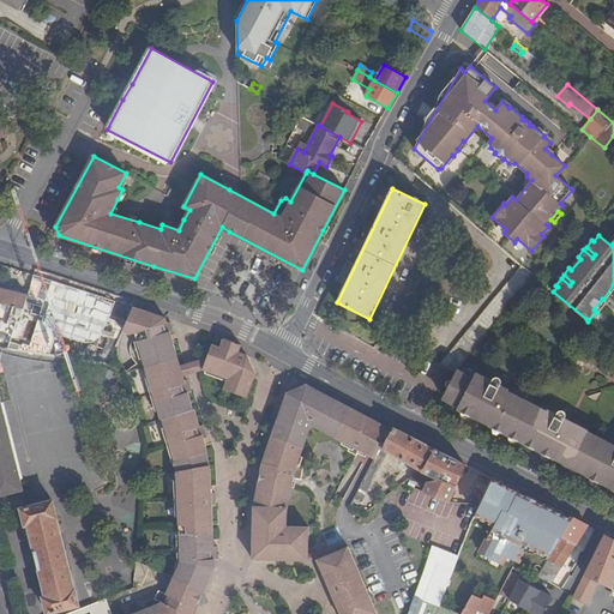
[(587,247),(583,250),(593,258),(595,254),(587,247)]
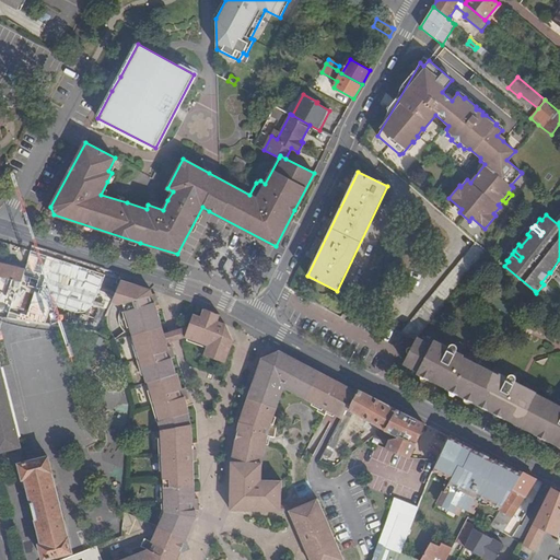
[(417,338),(418,337),(429,323),(488,253),(476,243),(400,334),(404,336),(415,340),(417,338)]
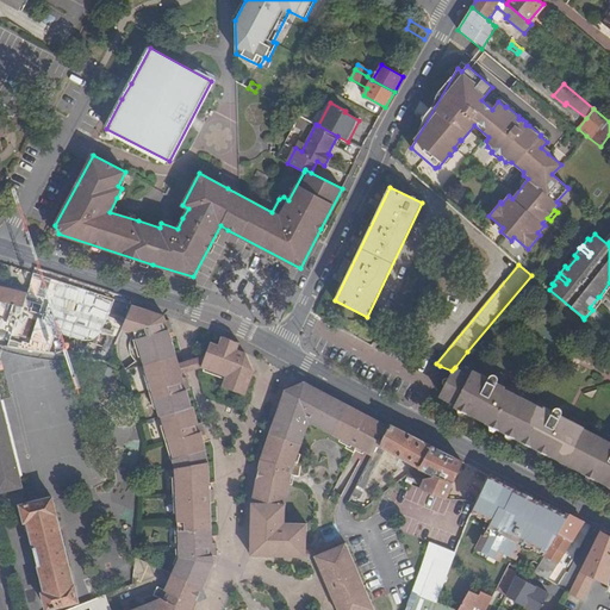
[(560,273),(558,277),(566,284),(568,280),(560,273)]
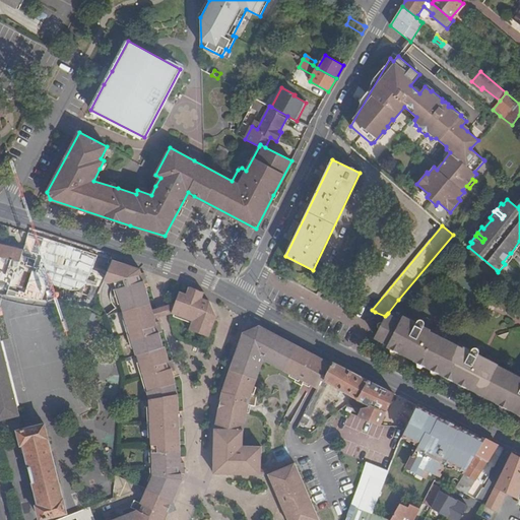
[(0,256),(21,261),(23,251),(15,249),(0,245),(0,256)]
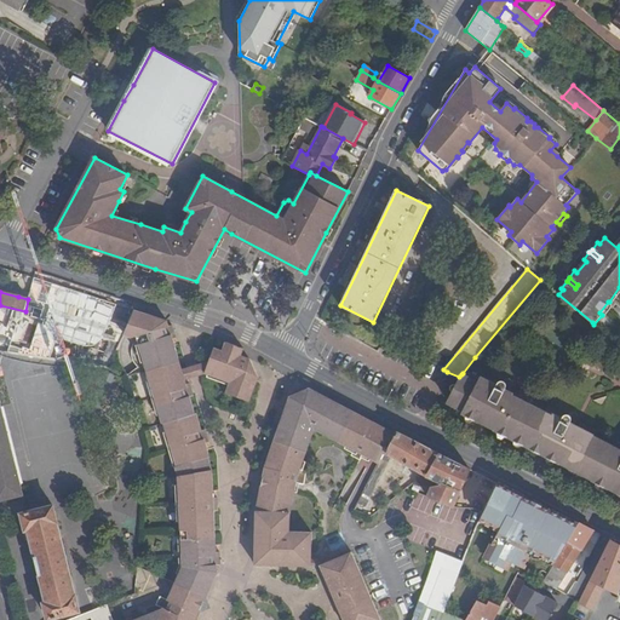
[(40,300),(28,328),(55,339),(67,310),(40,300)]
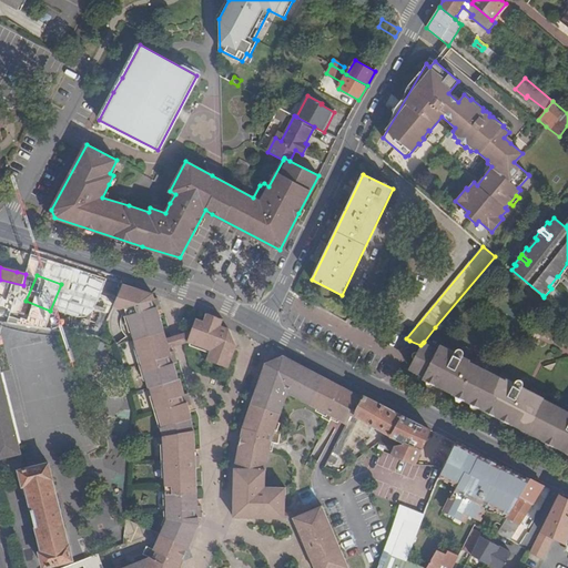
[(179,567),(182,561),(189,547),(199,524),(199,517),(202,517),(202,506),(199,506),(196,463),(200,463),(199,450),(195,452),(194,430),(191,419),(192,418),(189,405),(191,404),(188,393),(185,394),(180,378),(179,378),(174,363),(178,362),(174,351),(171,352),(170,347),(174,346),(172,337),(166,338),(158,310),(161,310),(158,297),(154,298),(153,294),(123,284),(113,307),(121,311),(125,308),(149,387),(150,387),(162,427),(161,427),(163,436),(168,518),(161,534),(154,549),(146,546),(143,554),(150,557),(122,567),(103,567),(98,554),(82,560),(84,566),(84,567),(179,567)]
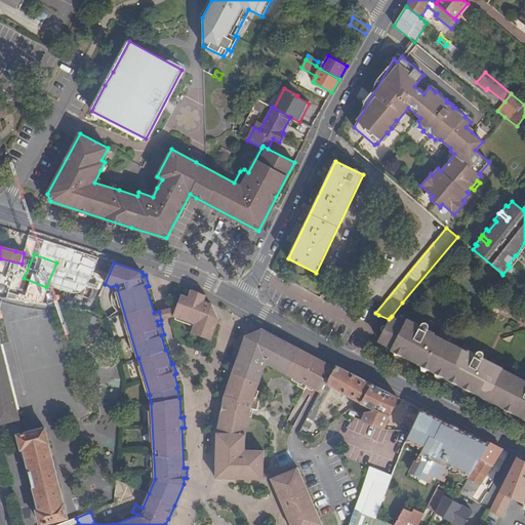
[(177,307),(167,309),(170,317),(173,316),(195,323),(191,332),(211,339),(218,319),(213,303),(206,300),(208,295),(192,289),(189,297),(182,294),(177,307)]
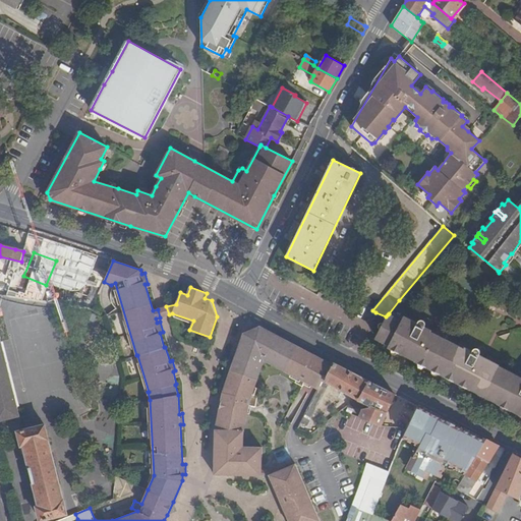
[(158,309),(160,317),(165,315),(169,314),(166,306),(163,308),(158,309)]
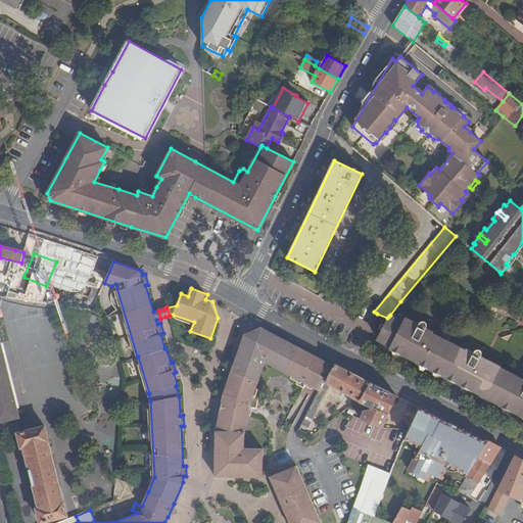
[(94,324),(97,317),(90,313),(87,320),(94,324)]
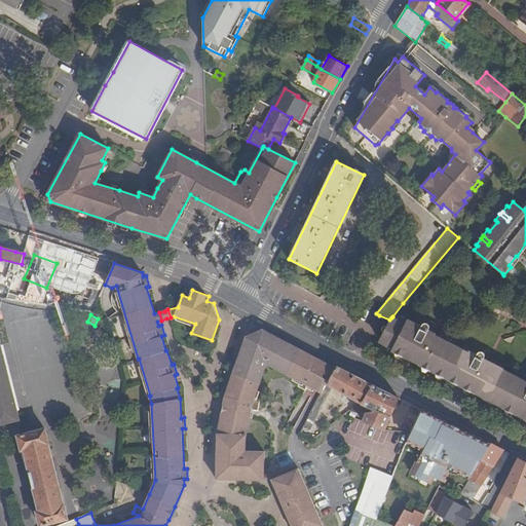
[(391,317),(389,320),(381,337),(389,342),(387,345),(392,348),(391,350),(459,385),(517,415),(523,418),(524,417),(525,417),(525,383),(519,380),(515,381),(501,375),(503,370),(495,366),(496,365),(487,360),(490,355),(483,351),(477,353),(477,354),(470,350),(468,352),(449,341),(447,336),(436,333),(431,332),(435,327),(427,324),(422,325),(421,326),(408,320),(406,324),(392,316),(391,317)]
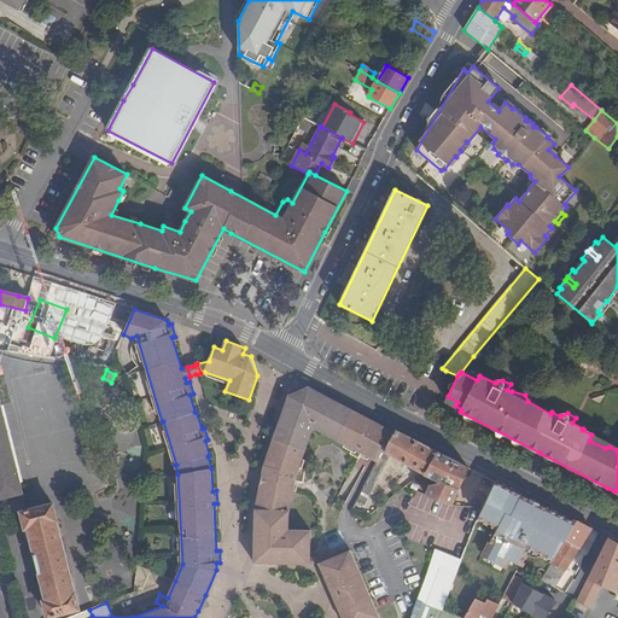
[(255,563),(310,564),(310,557),(312,530),(289,530),(289,513),(296,482),(303,483),(305,470),(299,467),(313,427),(353,449),(350,454),(359,458),(362,454),(367,456),(372,459),(378,461),(392,432),(388,429),(382,426),(309,388),(290,396),(286,403),(284,412),(264,465),(263,474),(261,483),(256,509),(255,563)]
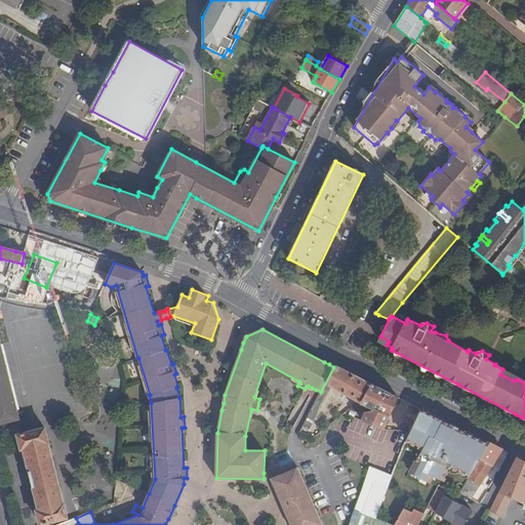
[(0,422),(19,418),(0,338),(0,422)]
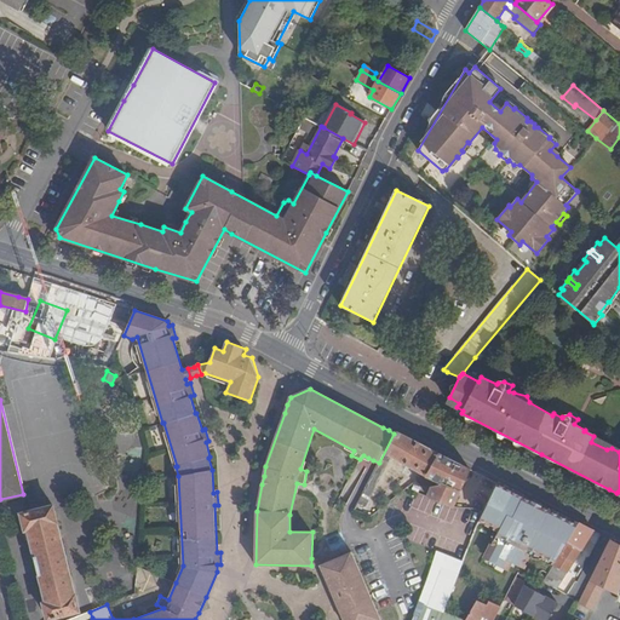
[(397,432),(396,434),(394,434),(379,463),(357,504),(366,506),(389,460),(391,454),(425,474),(428,476),(447,483),(432,487),(429,497),(453,507),(470,469),(440,454),(397,432)]
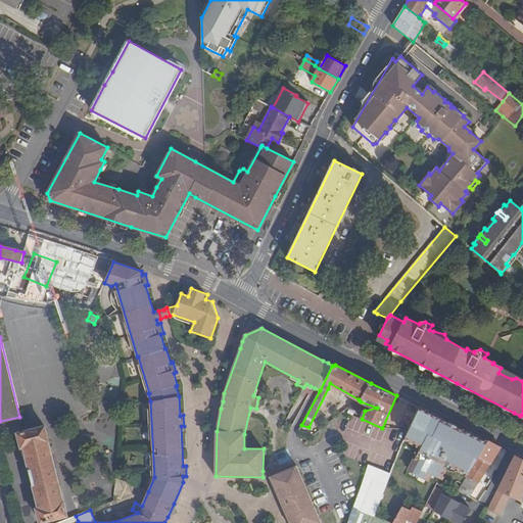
[(487,442),(420,408),(405,437),(421,445),(409,470),(427,479),(430,473),(440,478),(448,463),(469,474),(487,442)]
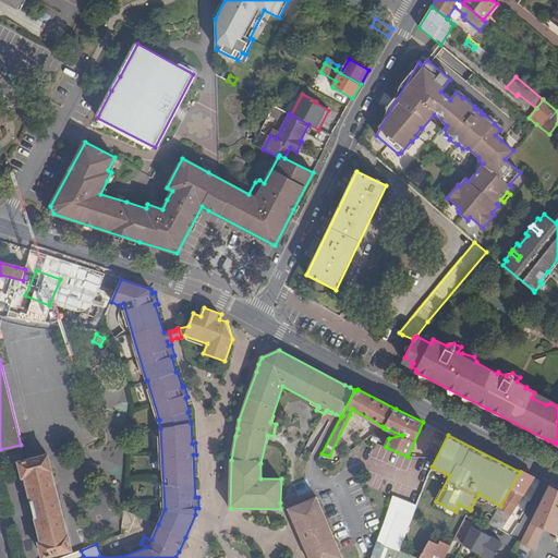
[(72,550),(48,456),(25,461),(20,462),(23,477),(26,476),(43,542),(39,543),(44,556),(44,557),(72,550)]
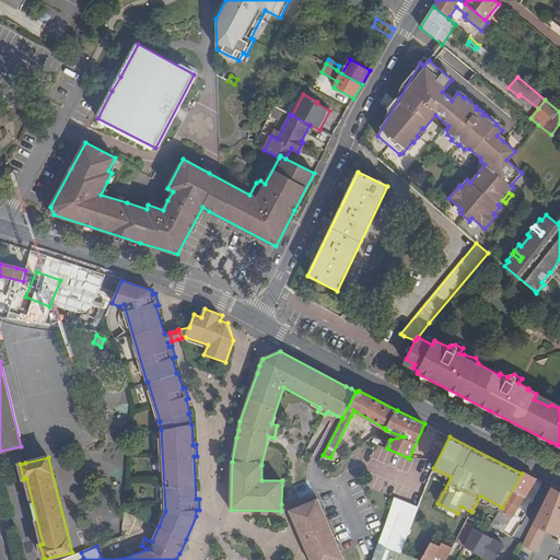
[(536,479),(523,473),(522,474),(502,508),(491,525),(503,532),(536,479)]
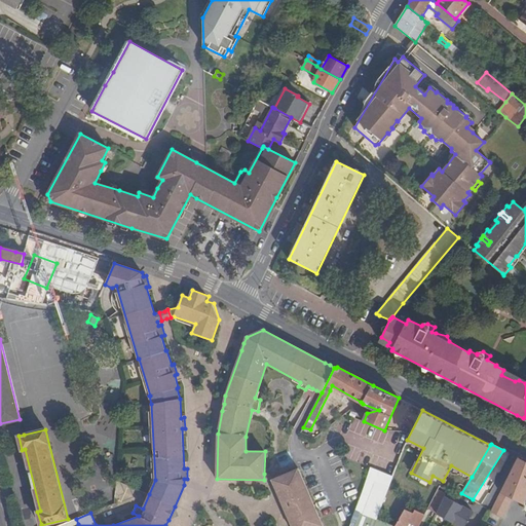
[(525,460),(518,457),(500,492),(491,512),(502,518),(512,500),(509,499),(510,497),(525,504),(525,498),(525,460)]
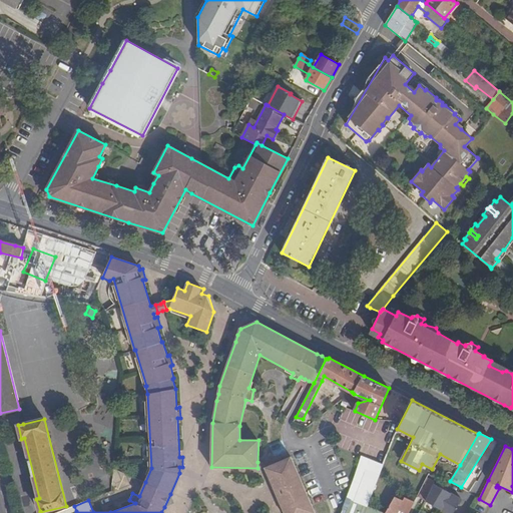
[(315,512),(292,457),(277,463),(266,468),(285,512),(315,512)]
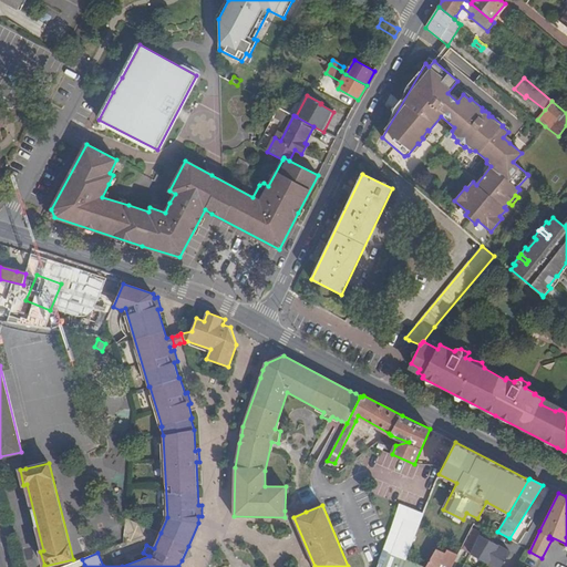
[(402,560),(419,515),(395,506),(380,550),(383,553),(402,560)]
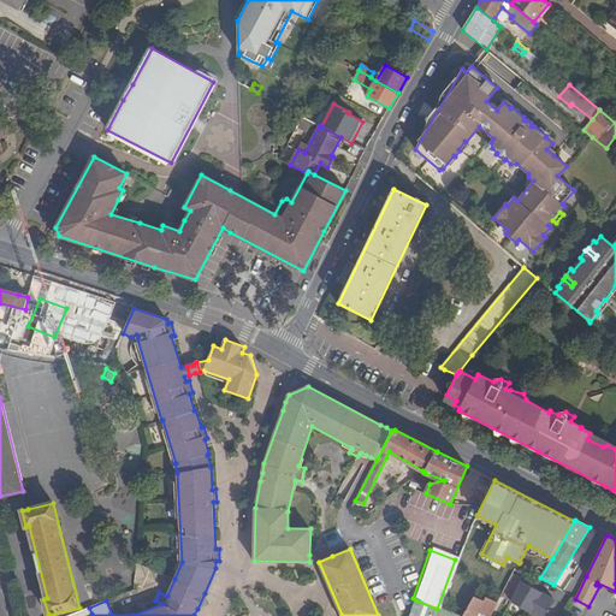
[(504,598),(511,602),(537,615),(545,615),(555,599),(521,580),(522,578),(515,574),(503,597),(504,598)]
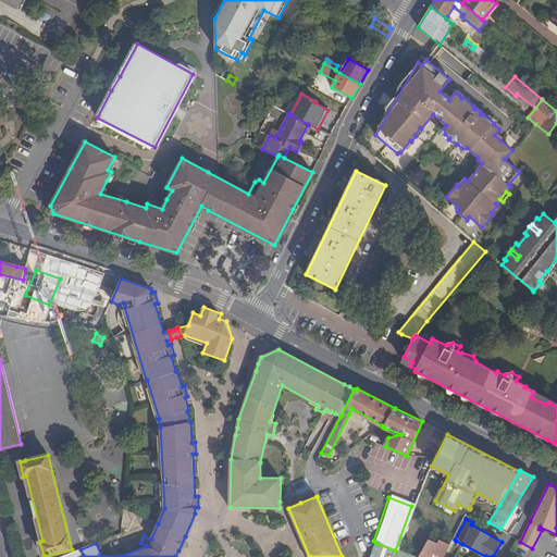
[(430,556),(431,556),(441,556),(447,545),(435,540),(434,544),(424,540),(415,556),(411,556),(395,551),(376,543),(370,556),(430,556)]
